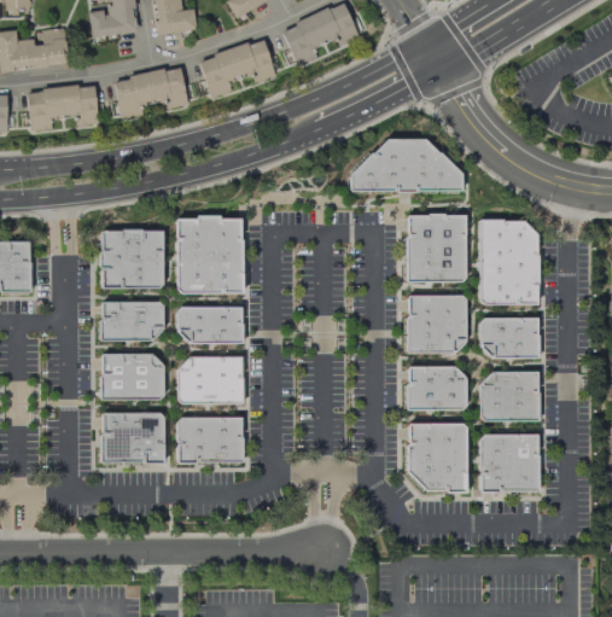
[(0,0),(0,19),(0,21),(0,13),(0,3),(7,3),(7,7),(31,7),(31,0),(0,0)]
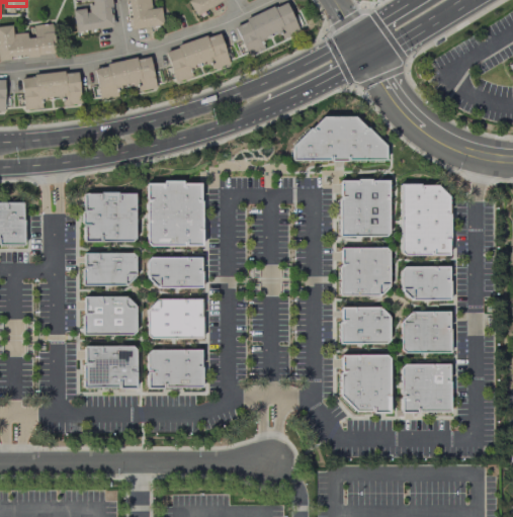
[(78,30),(116,25),(112,0),(91,0),(92,6),(76,8),(78,30)]
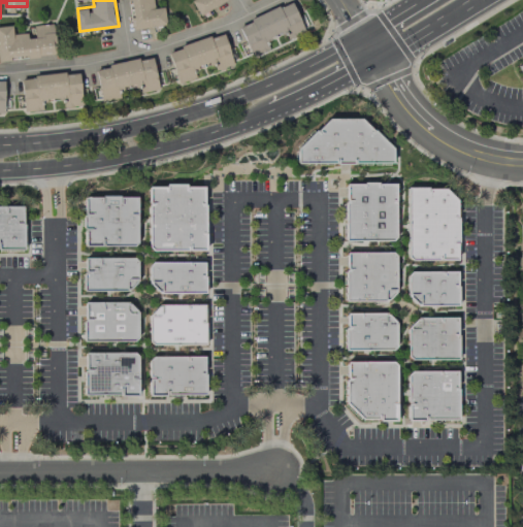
[(169,24),(167,6),(158,7),(156,0),(131,0),(135,28),(169,24)]
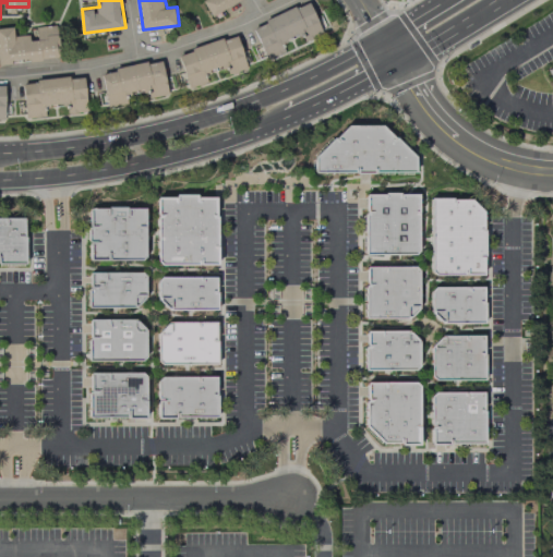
[(206,0),(214,14),(244,0),(206,0)]
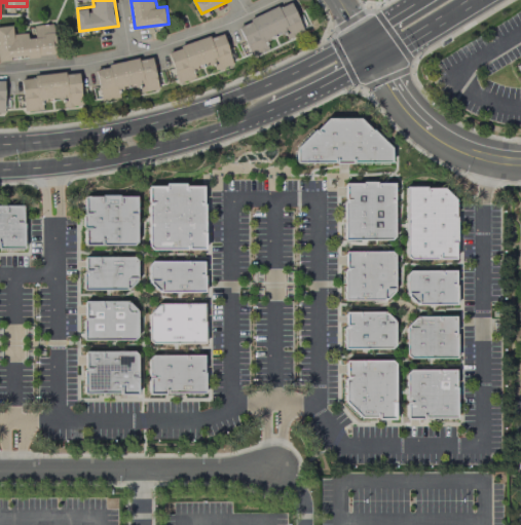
[(307,30),(294,1),(242,25),(255,55),(272,47),(269,40),(288,32),(290,38),(307,30)]
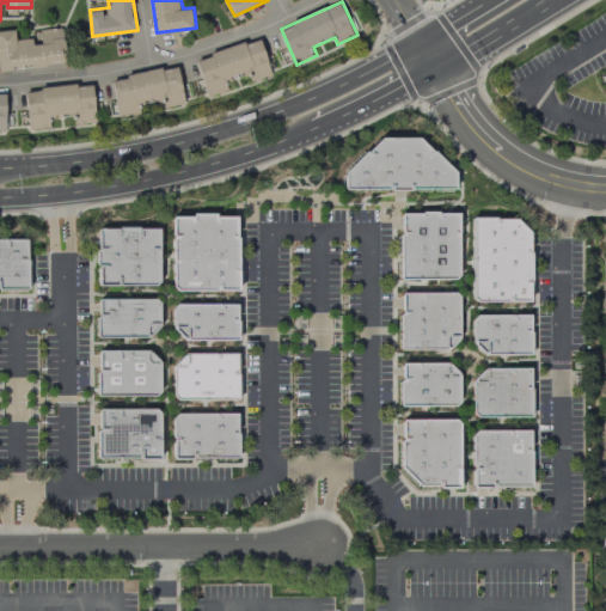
[(0,29),(0,56),(1,68),(69,62),(66,26),(40,29),(41,36),(19,38),(18,29),(0,29)]
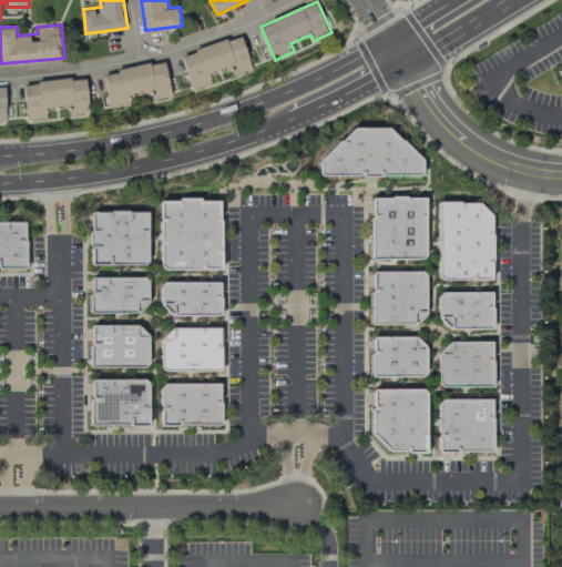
[(184,53),(195,90),(215,83),(212,73),(235,67),(237,74),(255,69),(244,34),(184,53)]
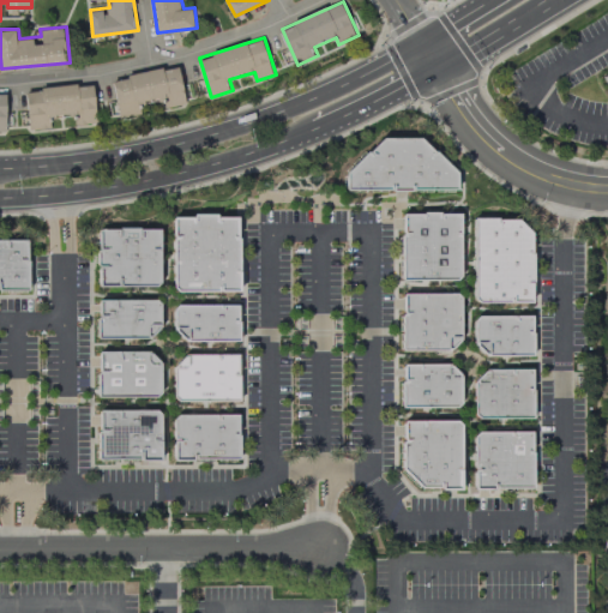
[(188,103),(181,65),(115,78),(122,116),(144,113),(143,102),(163,97),(166,108),(188,103)]
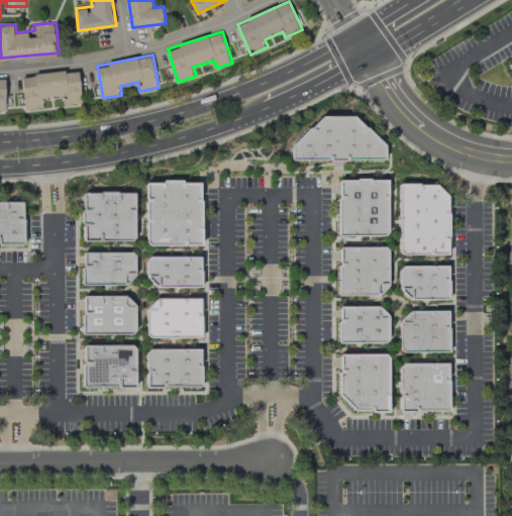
[(80,69),(23,76),(27,109),(52,106),(52,107),(84,102),(80,69)]
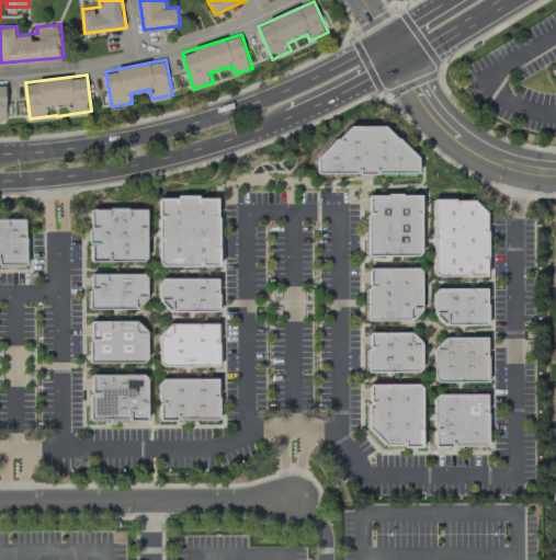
[(0,118),(9,120),(9,83),(0,83),(0,118)]
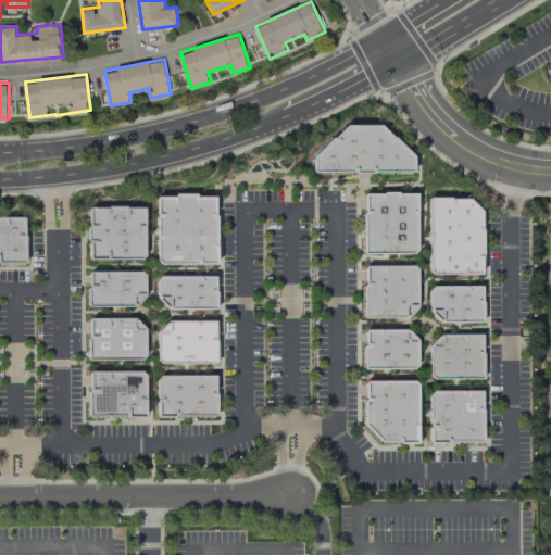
[(317,171),(417,172),(417,155),(385,125),(351,125),(317,155),(317,171)]
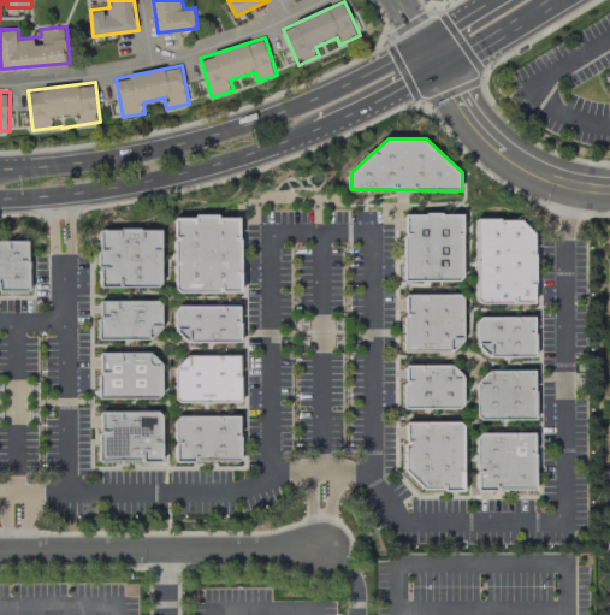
[(178,217),(197,217),(197,213),(223,213),(223,217),(243,217),(243,289),(182,289),(178,288),(178,217)]
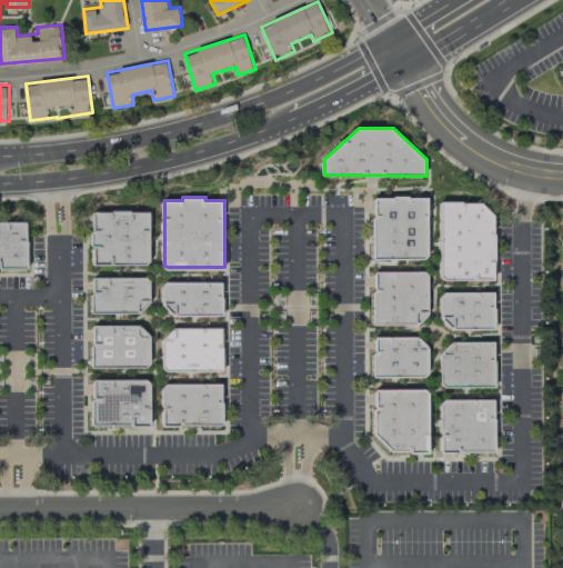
[(376,197),(429,197),(429,253),(425,258),(376,258),(376,197)]
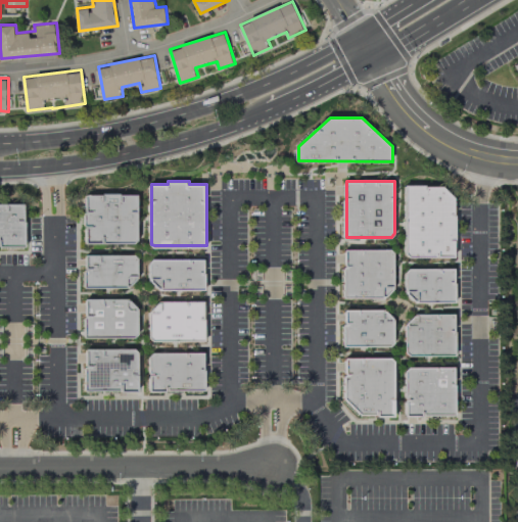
[(409,186),(444,187),(456,198),(456,255),(411,256),(408,253),(409,186)]
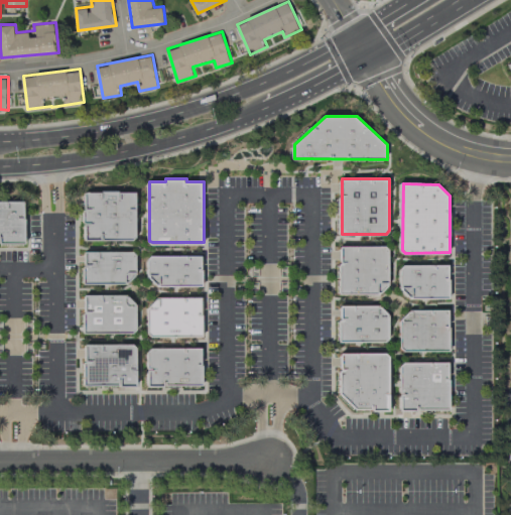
[(87,192),(138,192),(138,235),(134,240),(87,240),(87,192)]
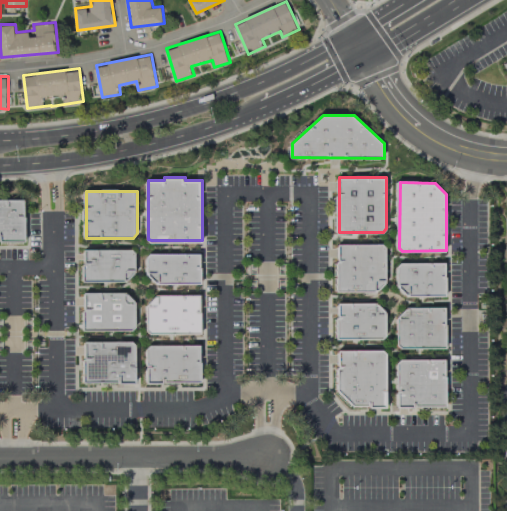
[(0,200),(26,200),(27,240),(0,240),(0,200)]
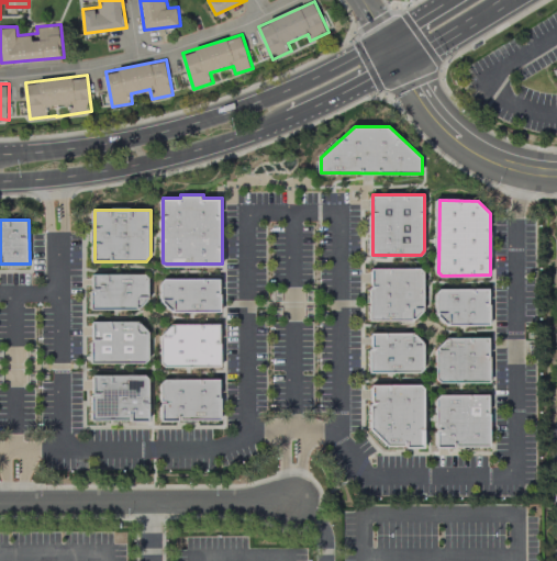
[(372,268),(420,268),(425,271),(425,309),(416,318),(372,318),(372,268)]
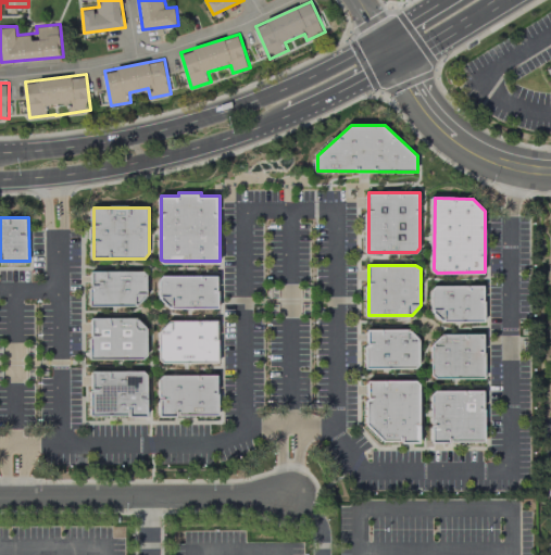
[(91,270),(143,270),(148,274),(149,295),(138,305),(91,305),(91,270)]
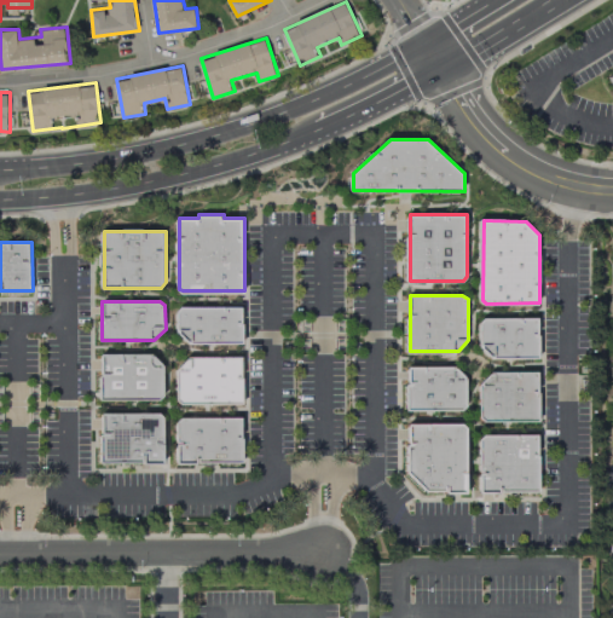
[(179,311),(184,307),(243,306),(244,341),(191,342),(180,333),(179,311)]
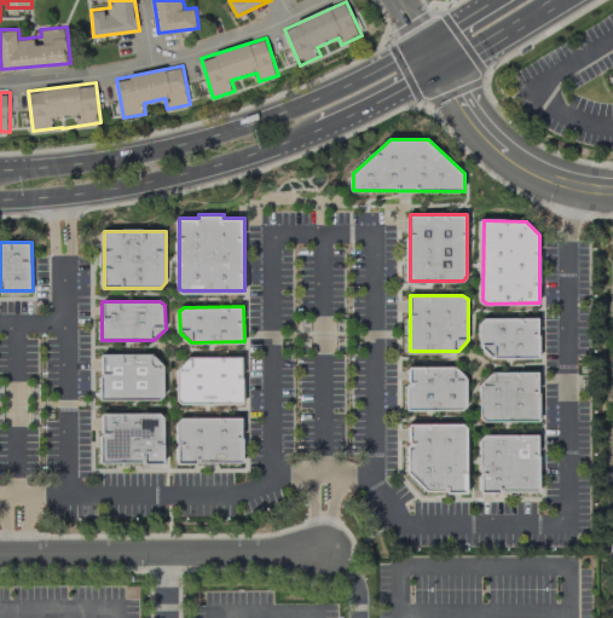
[(481,322),(487,318),(539,318),(539,358),(495,358),(483,347),(481,322)]
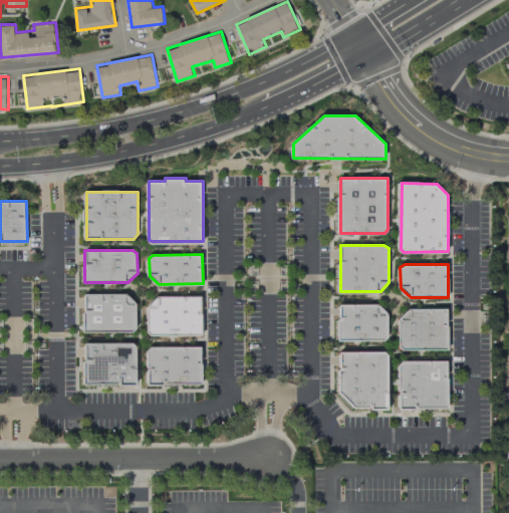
[(86,293),(126,293),(137,303),(138,327),(135,330),(86,330),(86,293)]
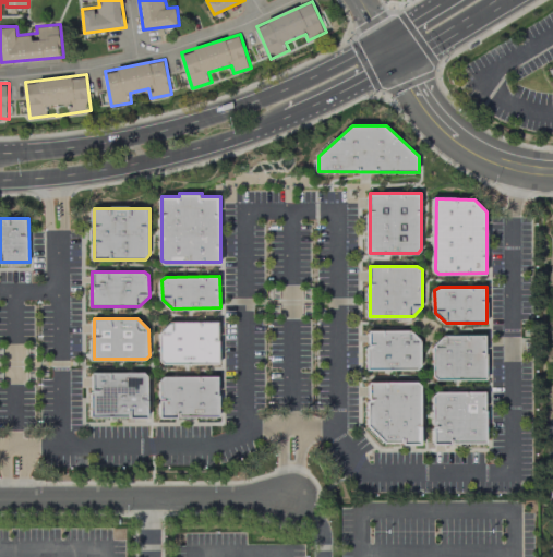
[(161,360),(166,363),(220,362),(220,321),(172,322),(161,331),(161,360)]
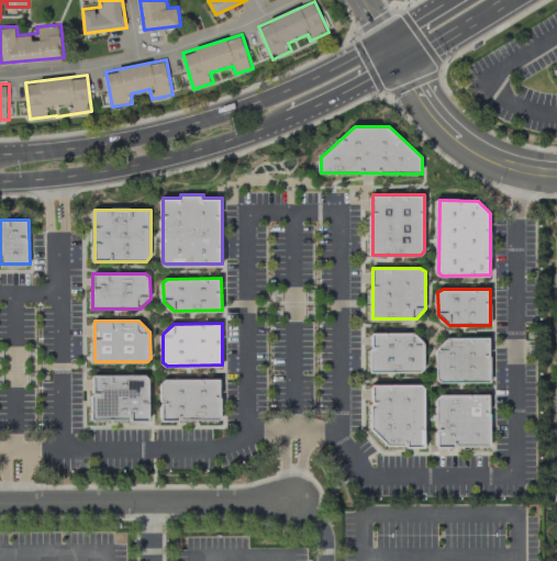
[(374,333),(416,333),(425,344),(425,367),(421,371),(374,371),(374,333)]
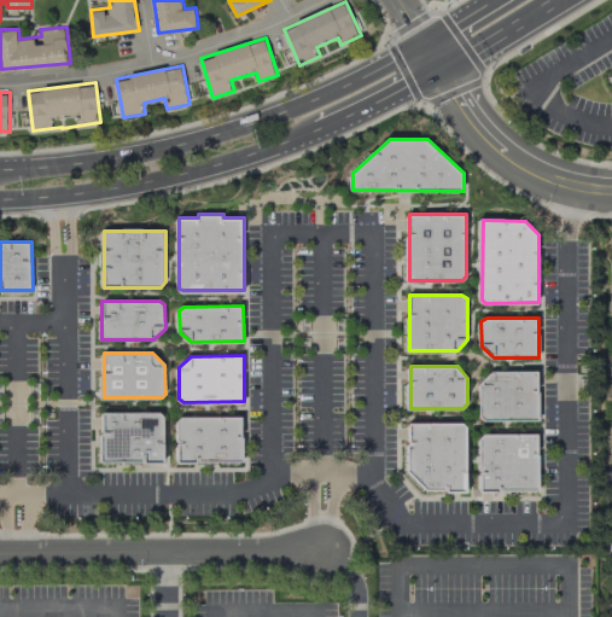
[(482,415),(485,419),(538,419),(538,371),(495,372),(483,382),(482,415)]
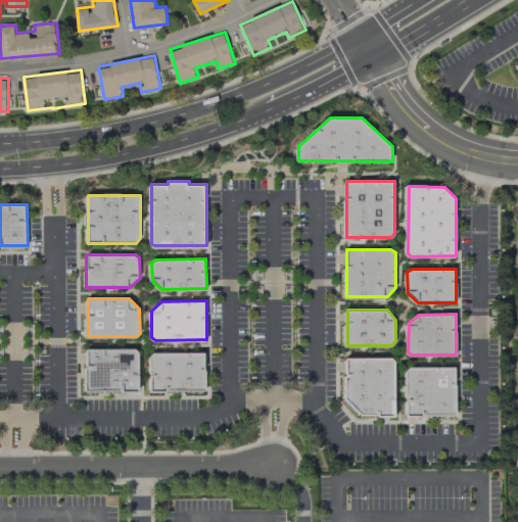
[(88,348),(136,348),(140,352),(140,391),(88,390),(88,348)]
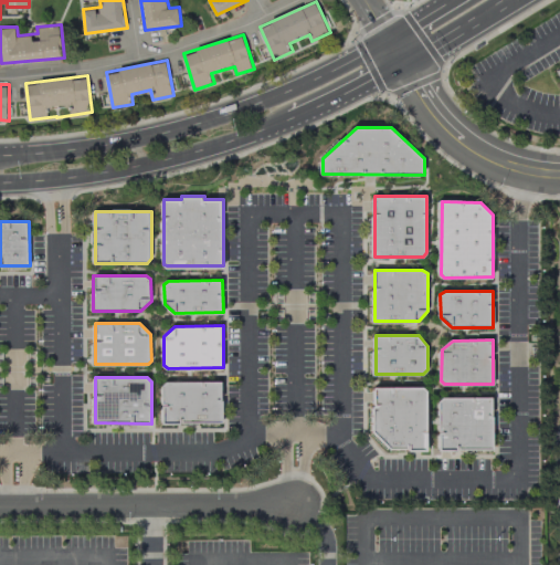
[(164,385),(167,382),(223,382),(223,421),(165,421),(164,385)]
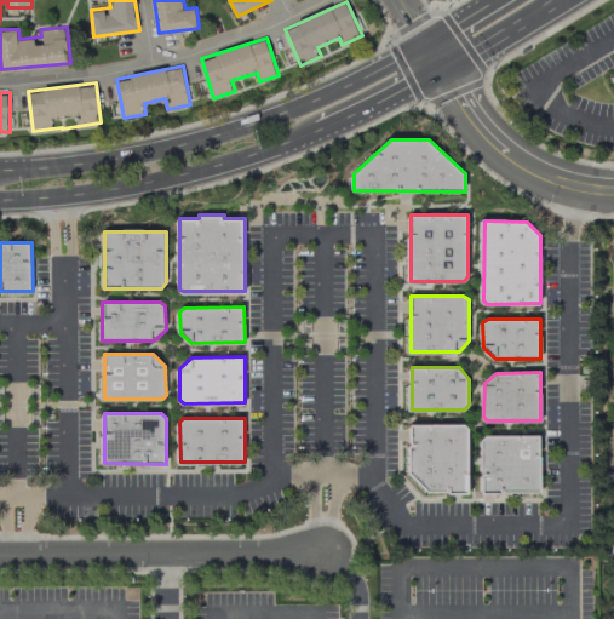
[(411,423),(465,424),(470,429),(469,493),(429,492),(411,474),(411,423)]
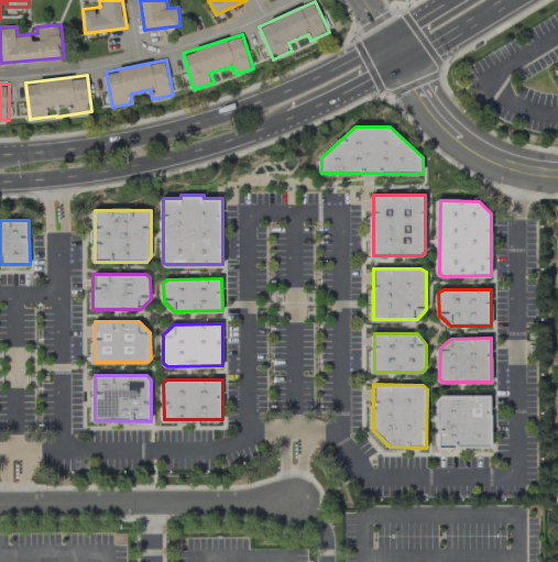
[(439,399),(442,395),(492,395),(493,447),(439,447),(439,399)]
